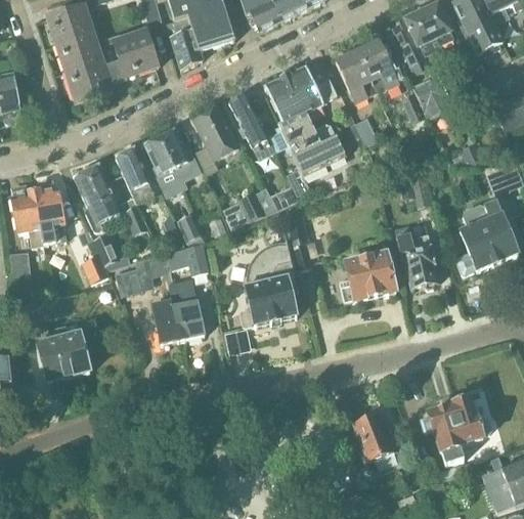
[(153,0),(143,3),(149,24),(162,19),(156,0),(153,0)]
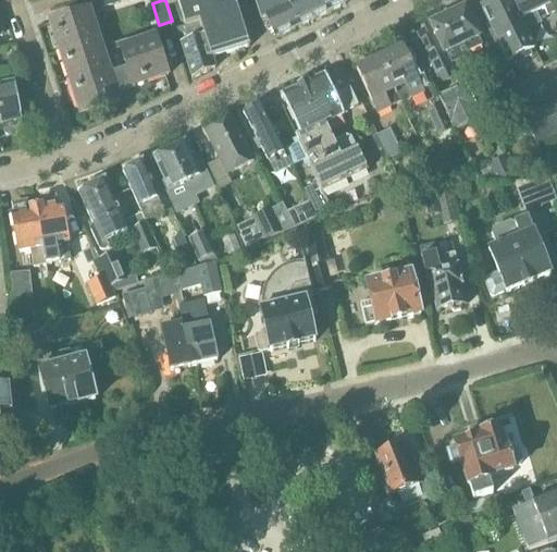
[(178,0),(185,22),(198,19),(212,57),(247,44),(234,0),(178,0)]
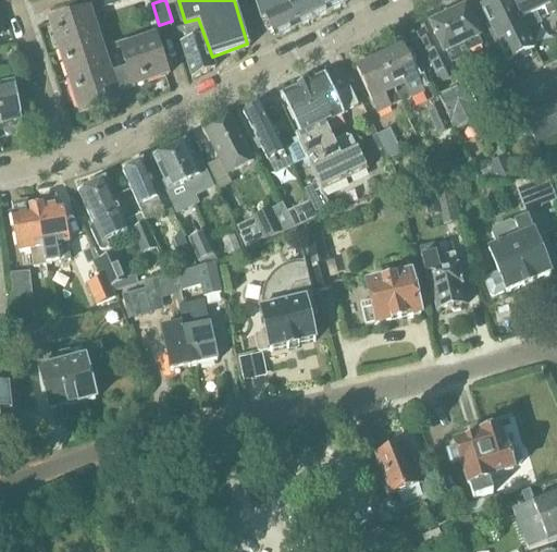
[(255,0),(261,16),(265,14),(289,2),(288,0),(255,0)]
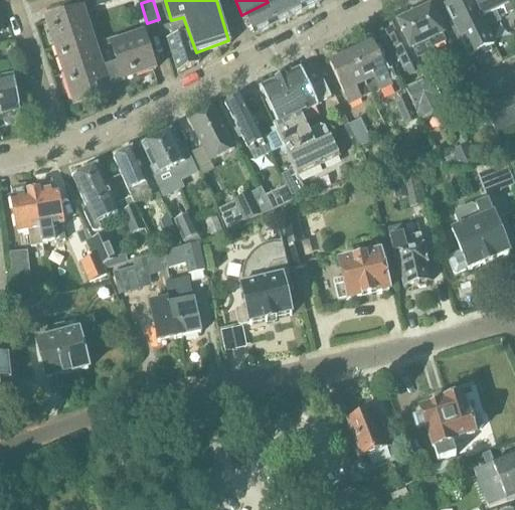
[(245,13),(254,30),(318,0),(267,0),(268,2),(245,13)]
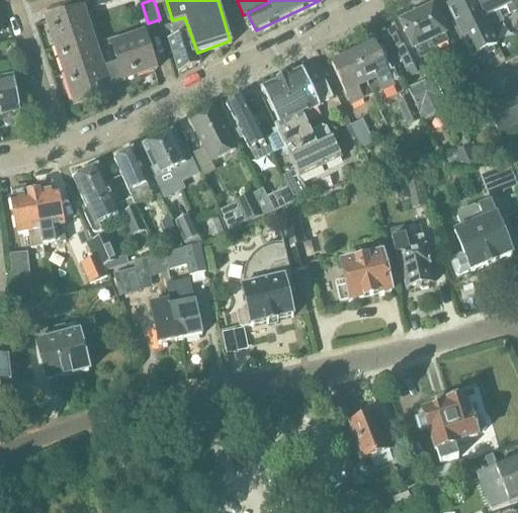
[(497,41),(489,24),(484,14),(477,0),(452,0),(447,2),(471,54),(477,51),(479,55),(494,48),(492,44),(497,41)]
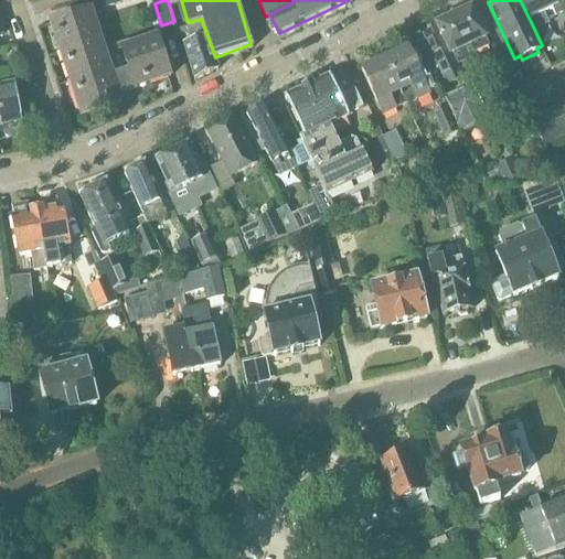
[(520,0),(528,15),(533,27),(548,20),(544,8),(552,4),(555,11),(564,7),(564,4),(562,0),(520,0)]
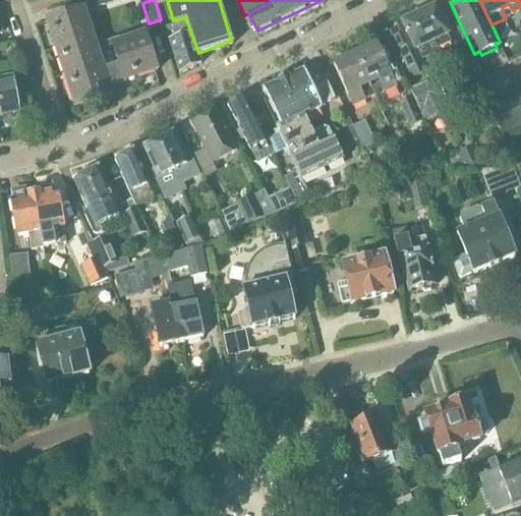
[(402,18),(404,22),(421,57),(432,51),(433,55),(441,52),(438,45),(451,38),(435,3),(402,18)]
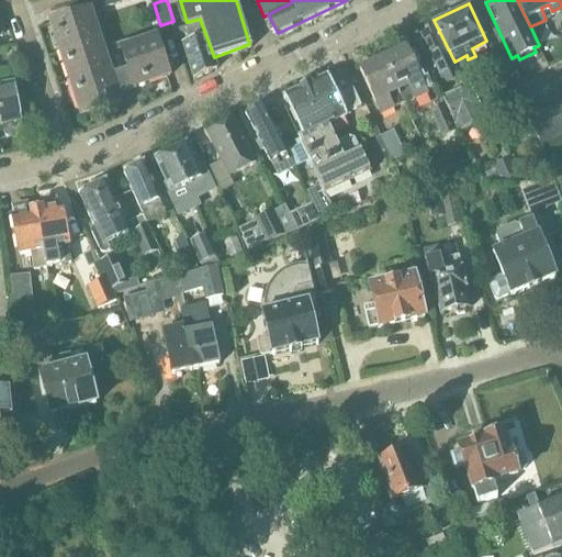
[(147,79),(171,71),(158,32),(122,44),(130,65),(112,70),(91,4),(51,18),(81,113),(122,100),(120,92),(137,87),(135,79),(145,76),(147,79)]
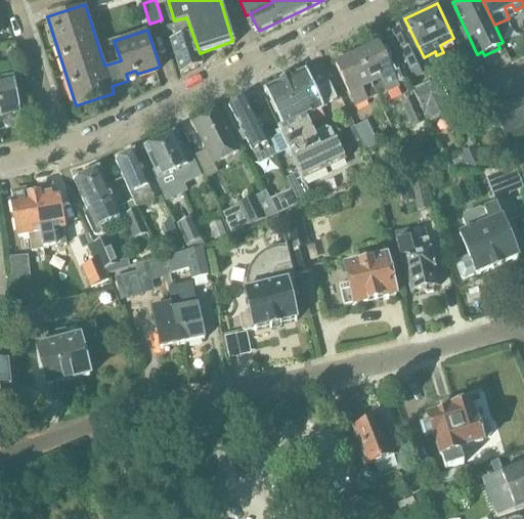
[(203,61),(200,53),(186,17),(174,20),(167,24),(180,69),(203,61)]
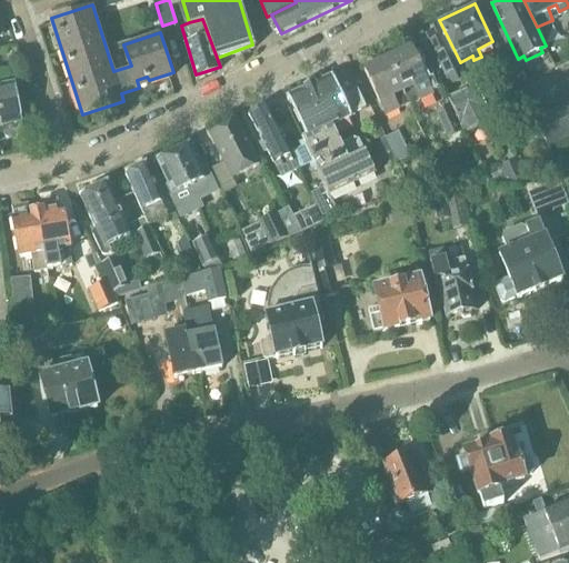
[(460,62),(441,24),(426,31),(450,82),(466,74),(460,62)]
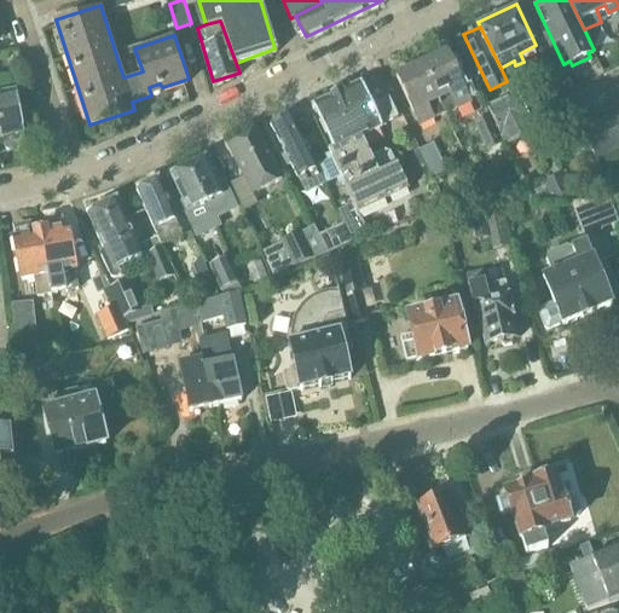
[(420,59),(444,109),(470,97),(463,85),(446,47),(420,59)]
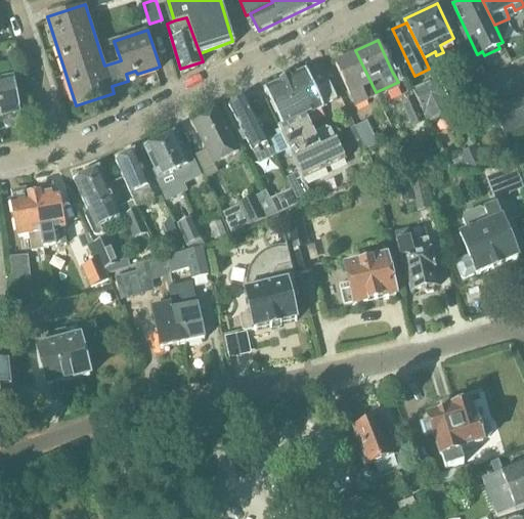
[(355,102),(376,92),(355,50),(335,59),(355,102)]
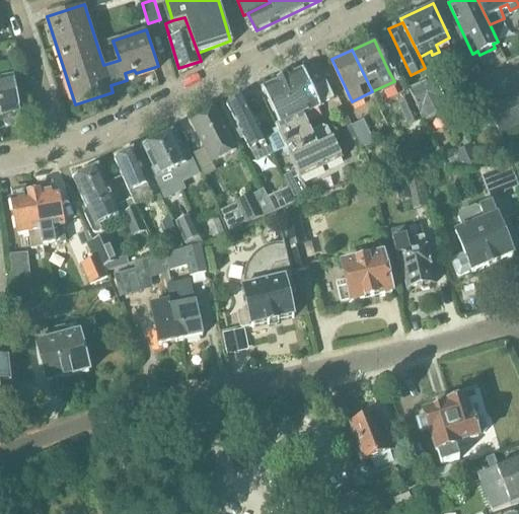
[(303,66),(286,74),(263,85),(279,122),(303,112),(320,103),(319,101),(334,94),(326,78),(316,83),(313,77),(309,79),(303,66)]
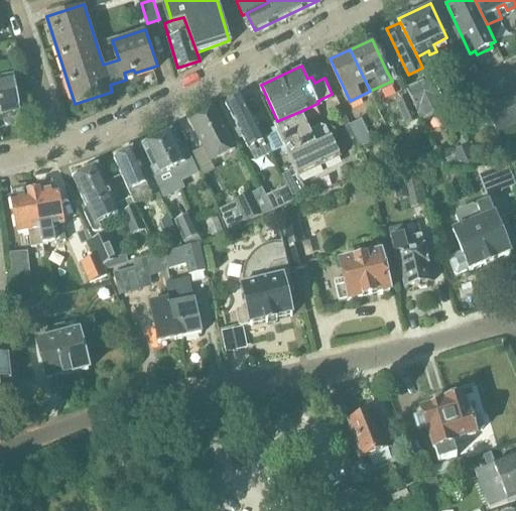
[(0,114),(2,114),(3,120),(6,122),(17,120),(19,118),(17,111),(18,111),(11,73),(0,75),(0,114)]
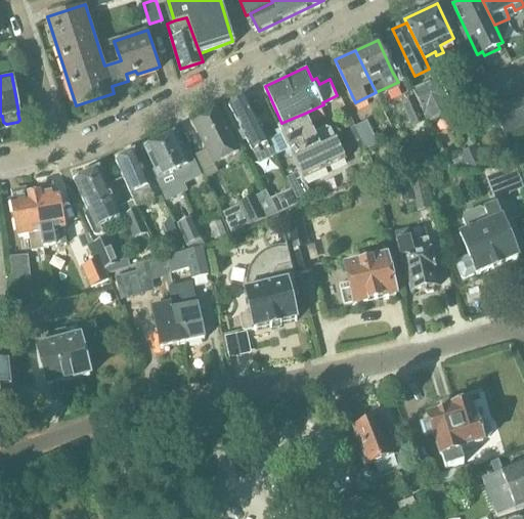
[(428,120),(451,109),(436,76),(412,87),(424,112),(425,112),(428,120)]
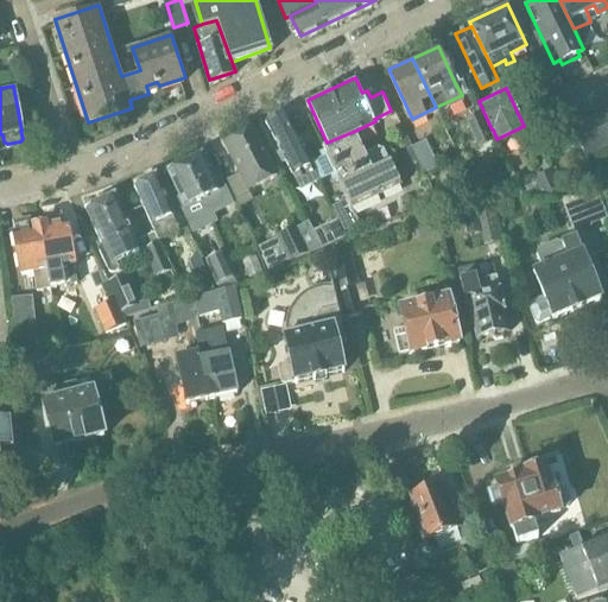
[(607,138),(607,105),(590,114),(603,140),(607,138)]
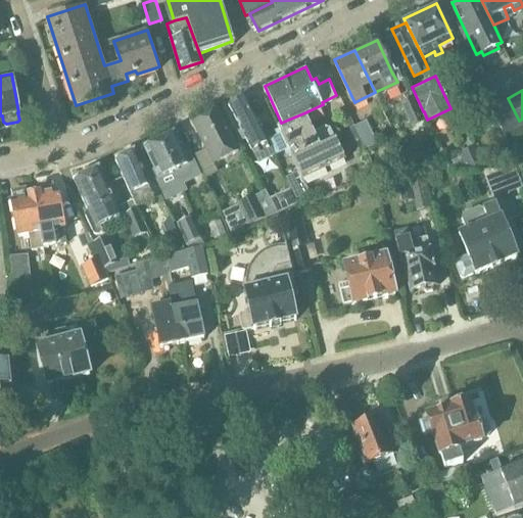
[(263,158),(274,152),(245,94),(229,102),(252,146),(251,147),(257,159),(263,157),(263,158)]
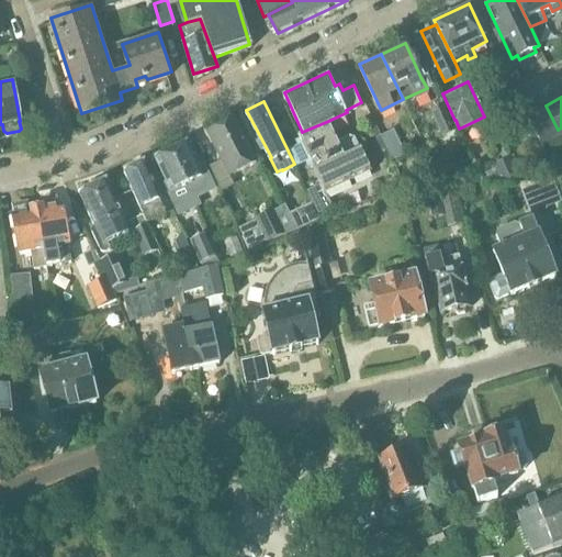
[(442,101),(429,108),(442,134),(454,127),(442,101)]
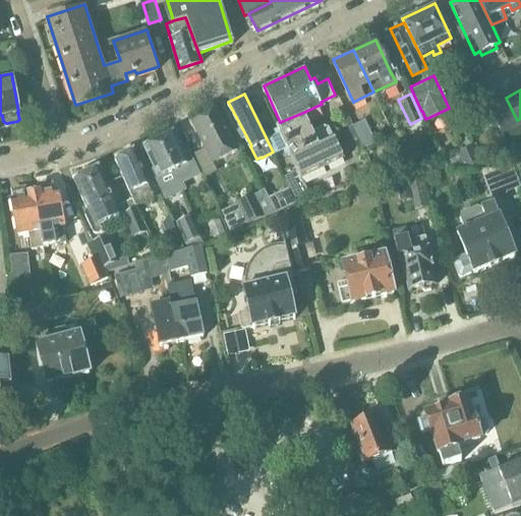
[(517,120),(506,98),(488,106),(500,129),(517,120)]
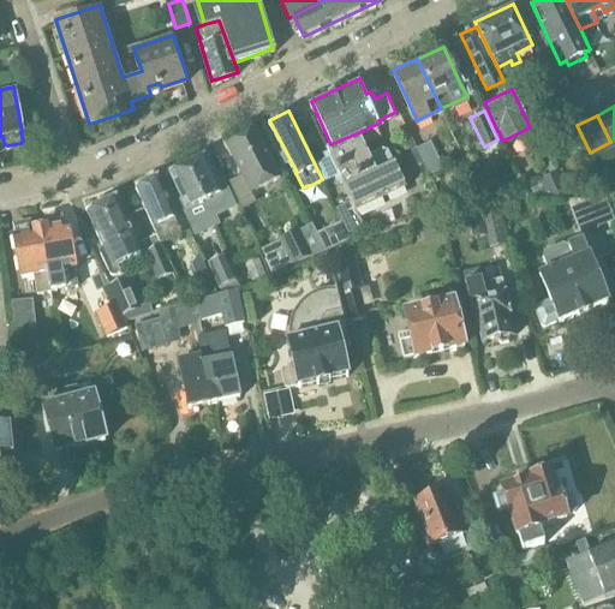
[(281,174),(257,126),(228,142),(252,189),(281,174)]
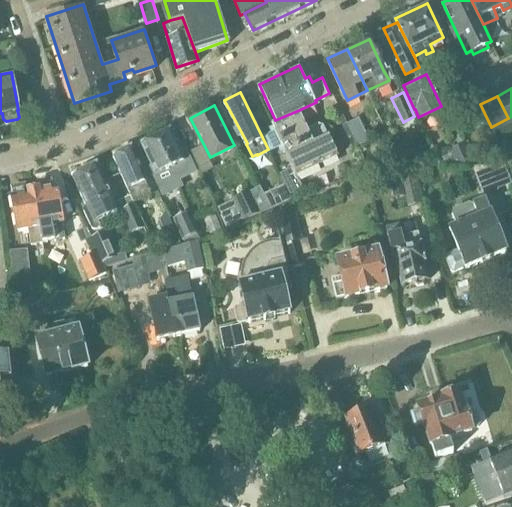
[(306,126),(299,110),(275,120),(272,121),(295,170),(336,151),(328,134),(323,122),(317,120),(306,126)]
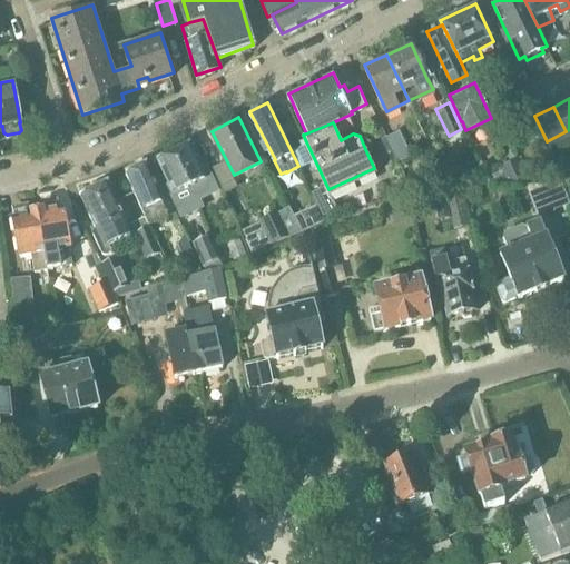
[(399,128),(385,134),(392,147),(397,159),(411,152),(399,128)]
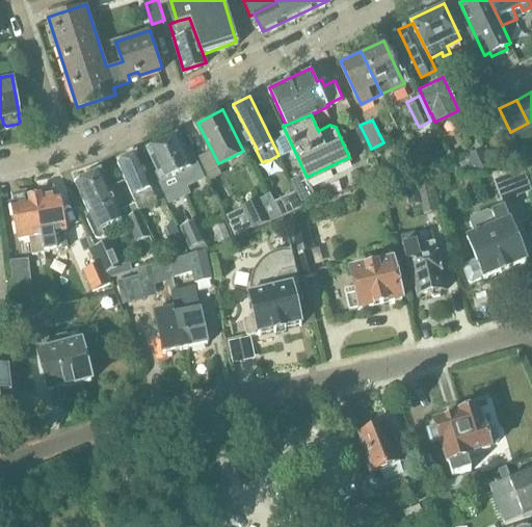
[(351,134),(355,142),(366,137),(360,125),(353,128),(351,134)]
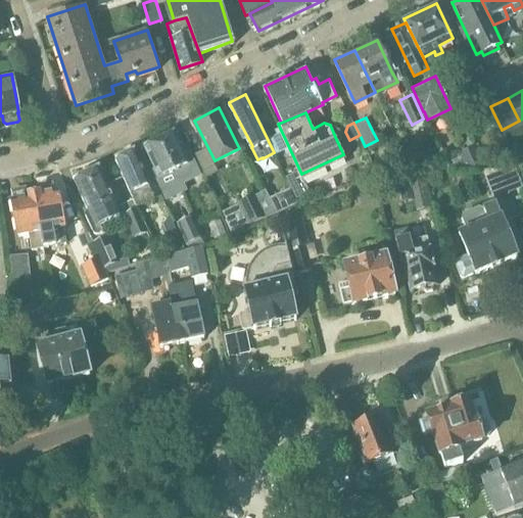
[(175,129),(159,136),(177,172),(179,176),(181,181),(201,172),(190,146),(184,149),(175,129)]
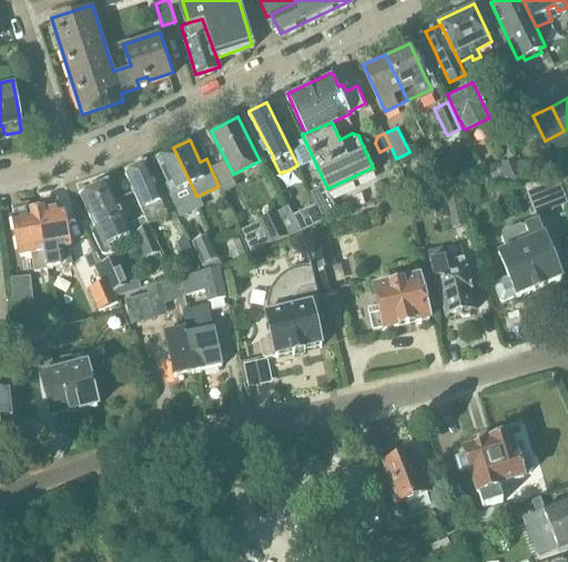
[(192,186),(173,147),(158,155),(184,212),(200,204),(196,196),(194,191),(192,186)]
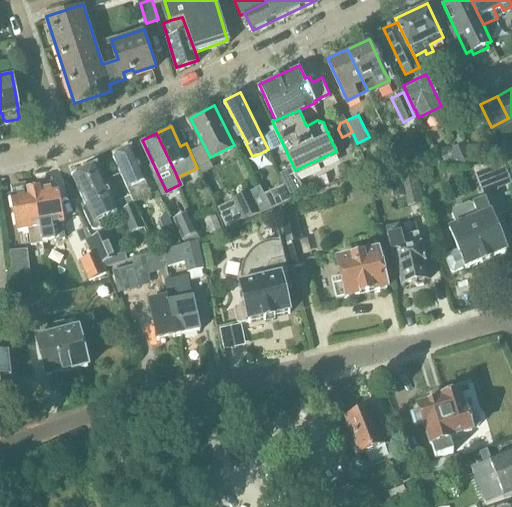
[(464,140),(448,147),(456,162),(474,162),(464,140)]
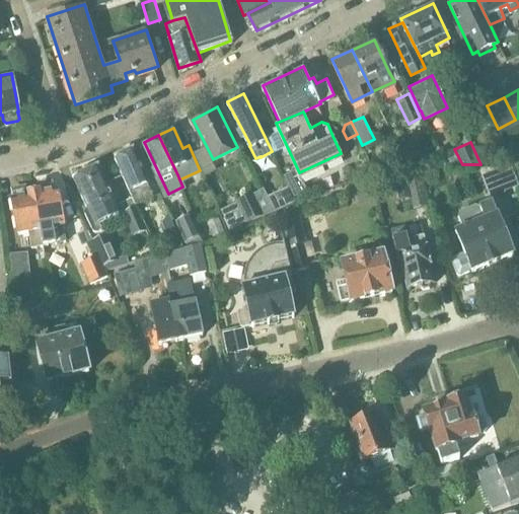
[(426,145),(403,154),(410,169),(432,161),(426,145)]
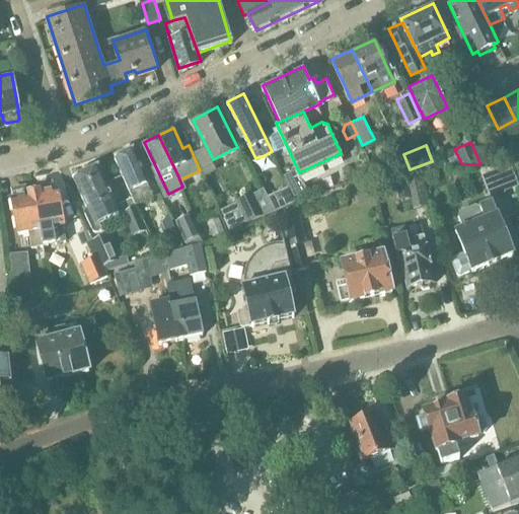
[(147,181),(148,180),(134,147),(116,155),(135,202),(152,195),(147,181)]
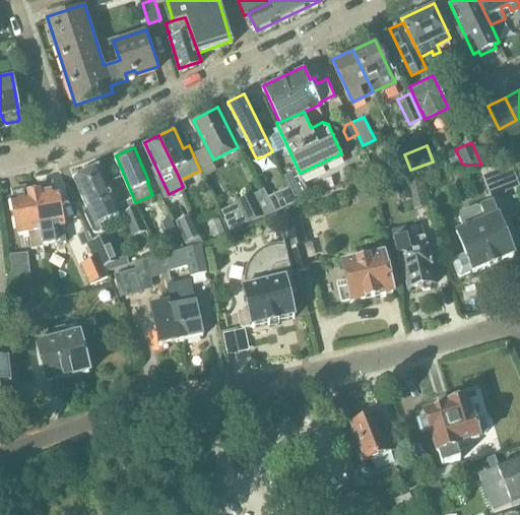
[(85,170),(109,217),(120,212),(112,195),(114,194),(99,164),(85,170)]
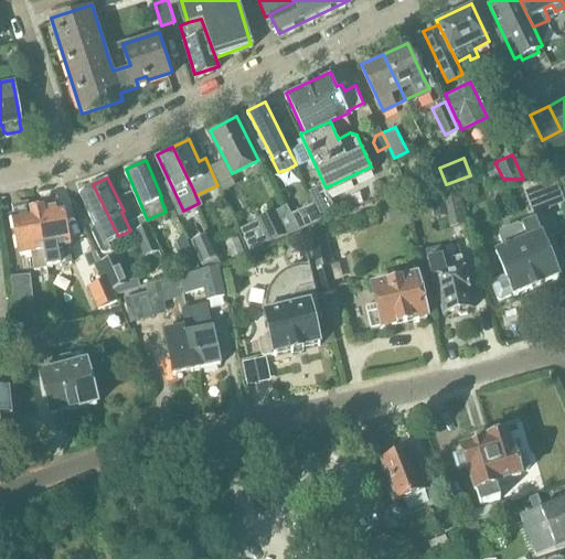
[(520,180),(532,211),(564,199),(556,179),(520,180)]
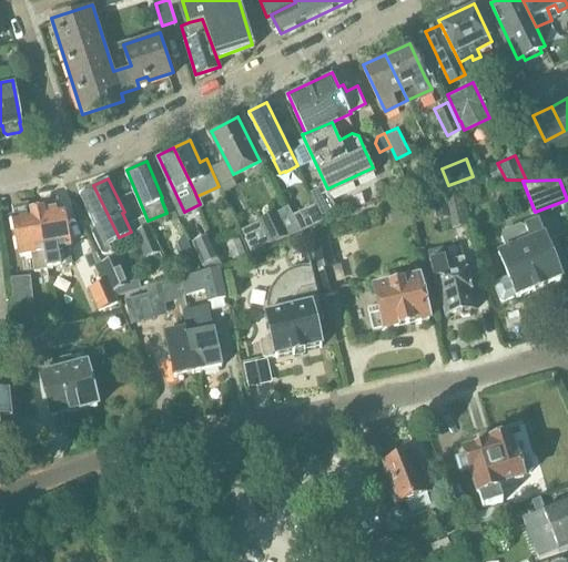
[(323,184),(310,190),(321,213),(334,206),(323,184)]
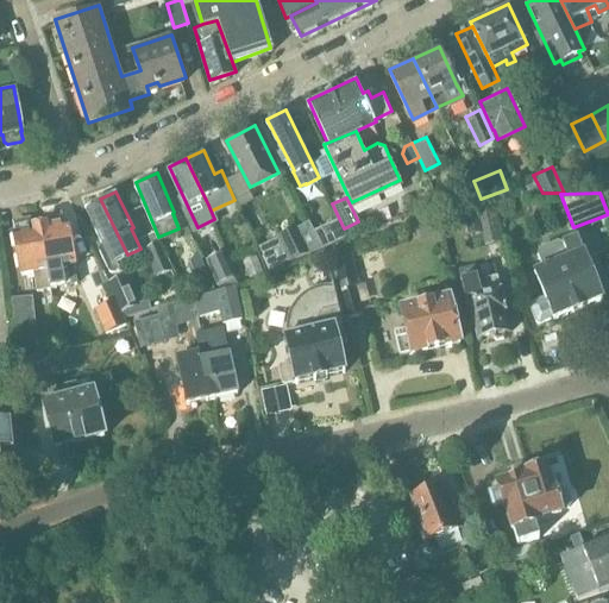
[(127,255),(100,199),(86,206),(102,242),(100,246),(110,268),(113,269),(120,265),(117,259),(127,255)]
